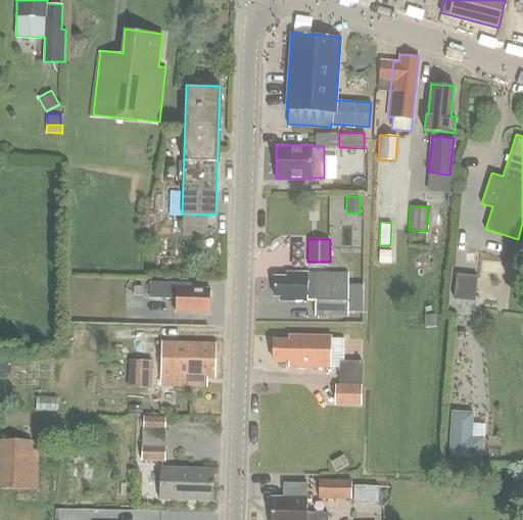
[(379,249),(379,263),(391,263),(391,249),(379,249)]
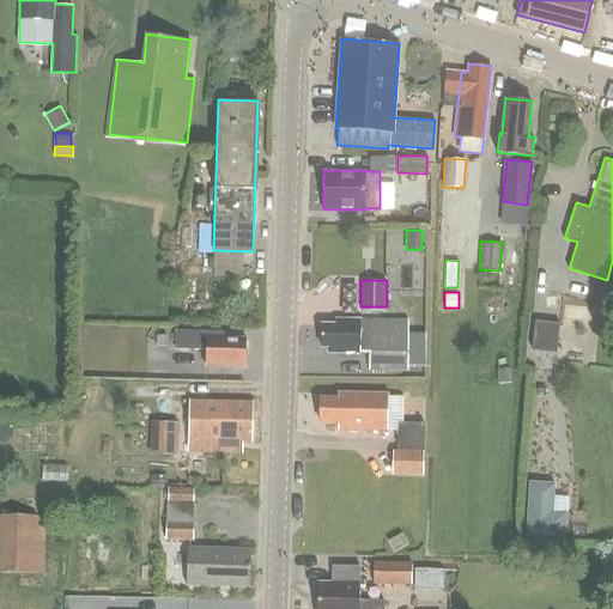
[(369,352),(369,369),(407,369),(408,318),(337,318),(337,323),(322,323),(321,345),(333,346),(333,351),(369,352)]
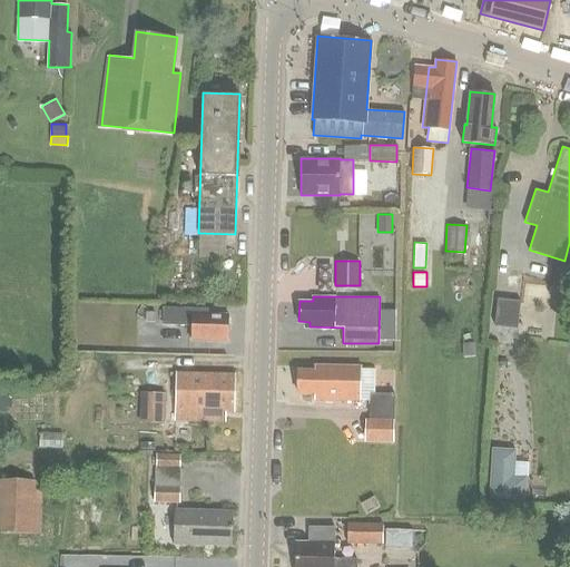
[(521,300),(498,297),(494,324),(518,326),(521,300)]
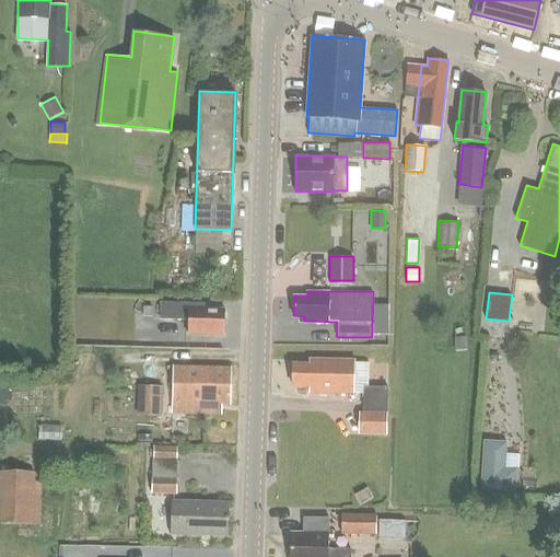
[(156,313),(188,315),(187,333),(224,334),(224,309),(209,308),(209,302),(189,302),(189,299),(158,298),(156,313)]
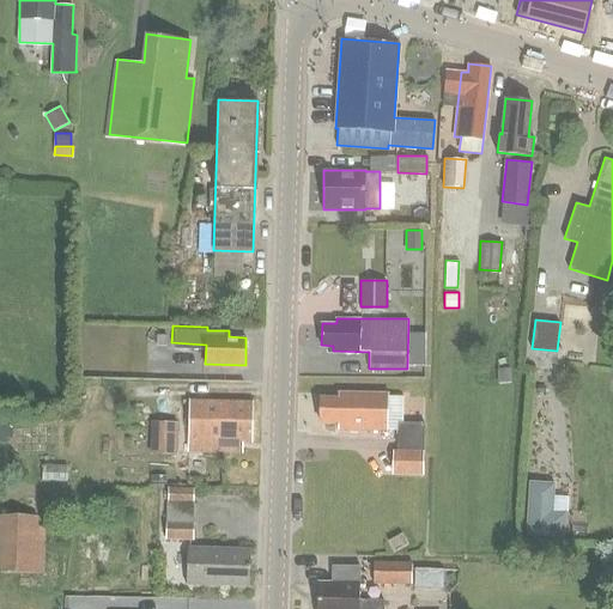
[(510,366),(497,369),(498,381),(511,379),(510,366)]
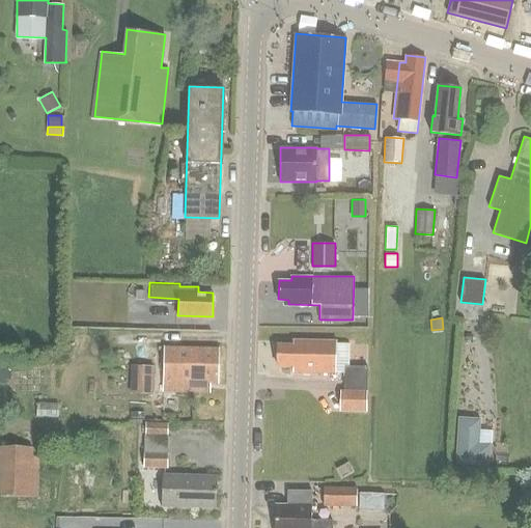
[(346,365),(346,342),(336,342),(336,340),(292,340),(292,345),(278,345),(277,365),(298,365),(298,371),(345,372),(344,390),(341,390),(340,411),(367,412),(368,365),(346,365)]
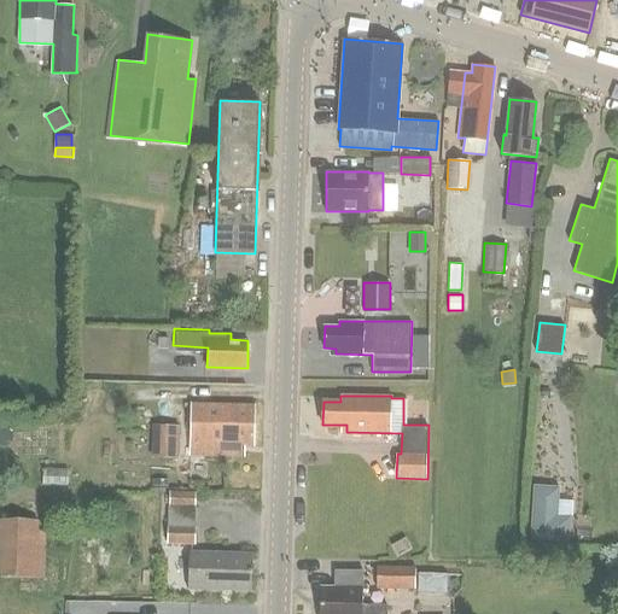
[(245,445),(254,445),(254,404),(191,402),(188,452),(244,455),(245,445)]
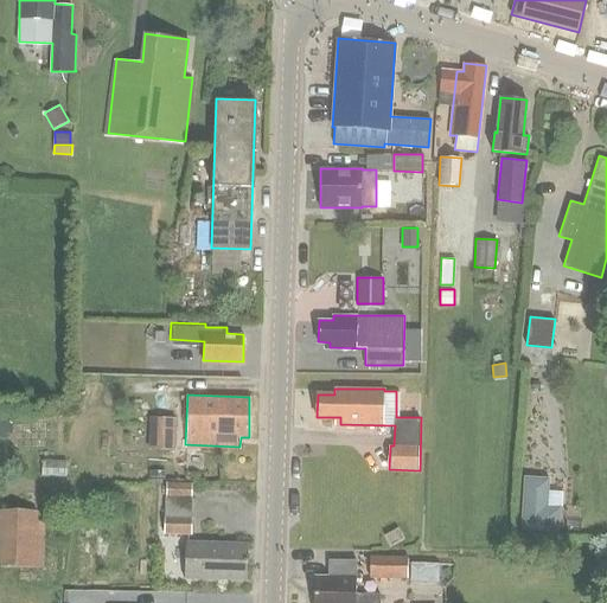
[(148,417),(149,436),(161,436),(163,449),(174,449),(174,417),(148,417)]
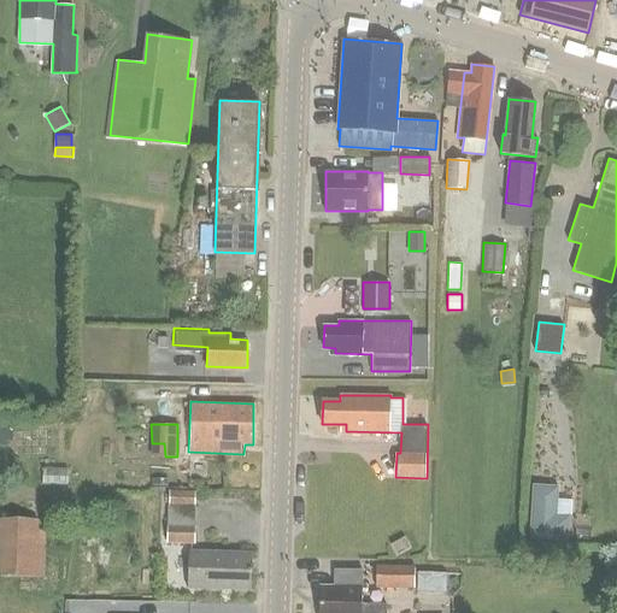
[(68,483),(68,467),(42,467),(42,482),(68,483)]
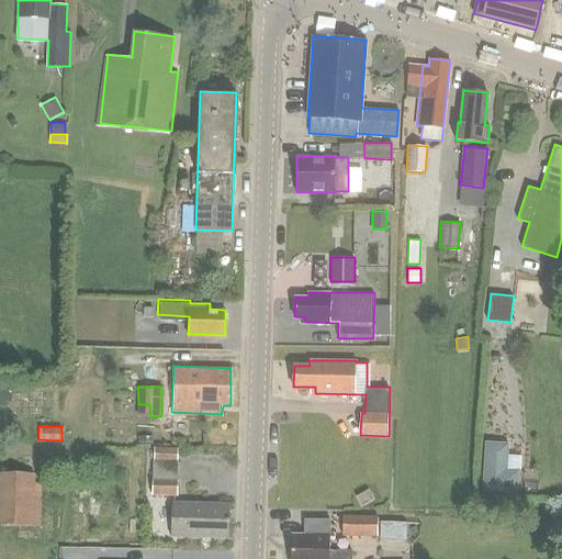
[(485,440),(483,490),(517,491),(518,470),(505,470),(507,442),(485,440)]
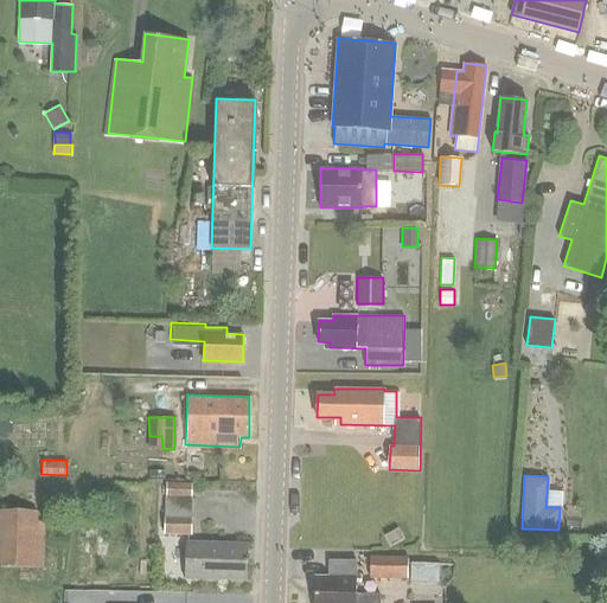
[(192,480),(166,480),(166,493),(192,494),(192,480)]
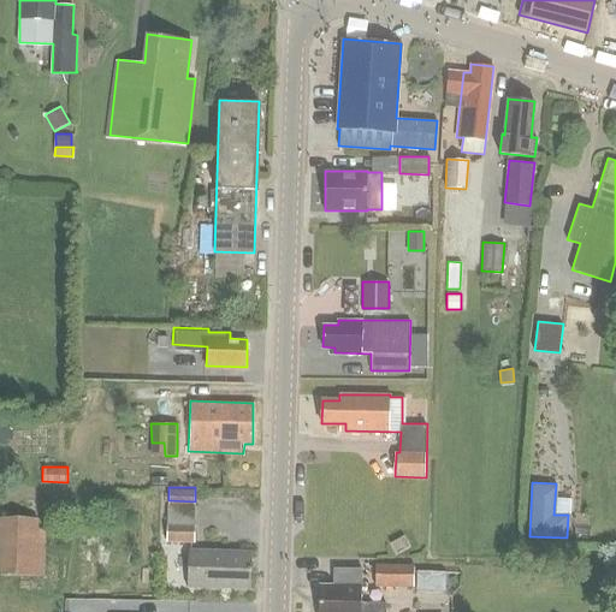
[(194,523),(195,501),(169,500),(167,523),(194,523)]
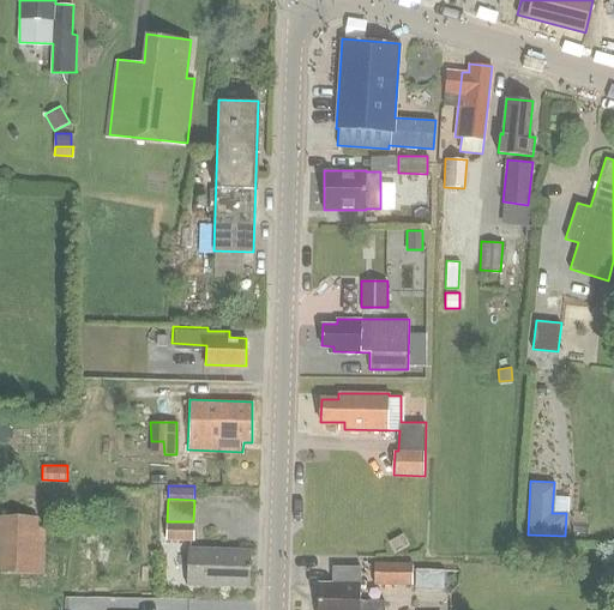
[(0,571),(44,573),(47,525),(38,525),(38,515),(0,514),(0,571)]
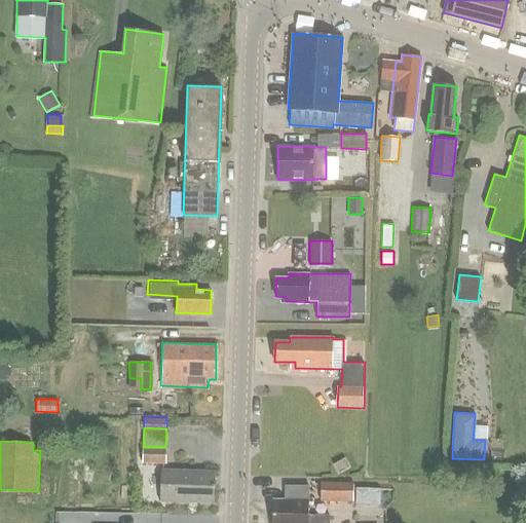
[(165,461),(165,447),(143,447),(143,461),(165,461)]
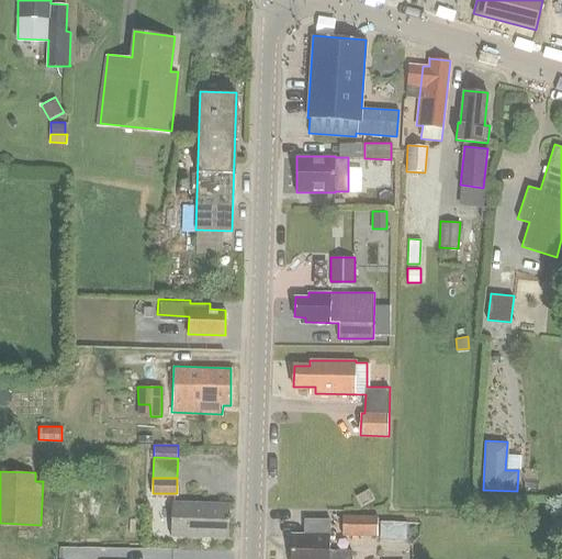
[(368,489),(356,495),(361,504),(373,499),(368,489)]
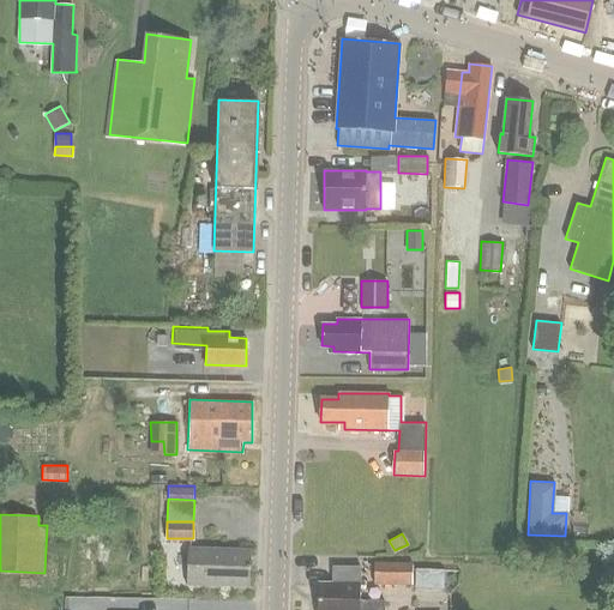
[(187,584),(250,586),(251,549),(188,547),(187,584)]
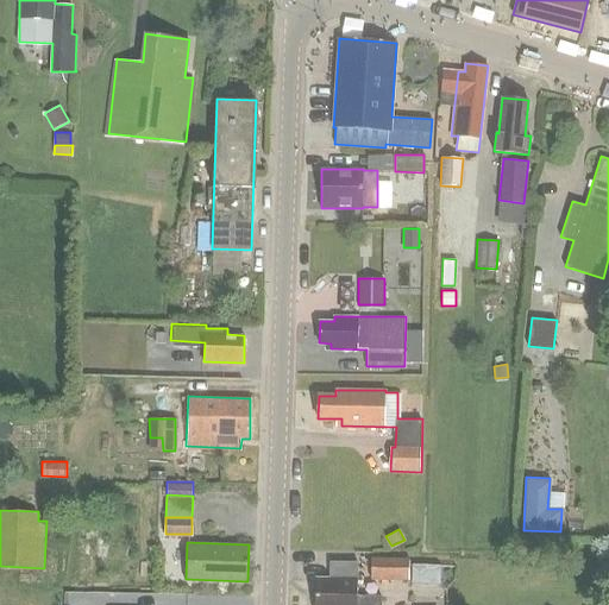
[(371,579),(408,579),(409,559),(371,559),(371,579)]
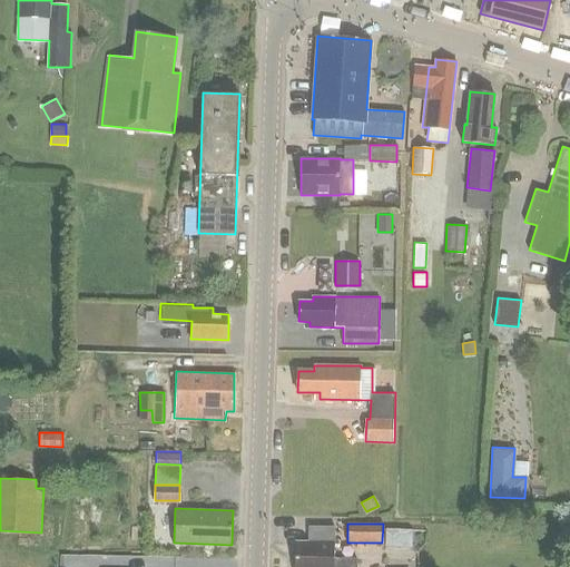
[(335,526),(308,526),(308,541),(296,541),(295,566),(356,566),(357,558),(334,557),(335,526)]
